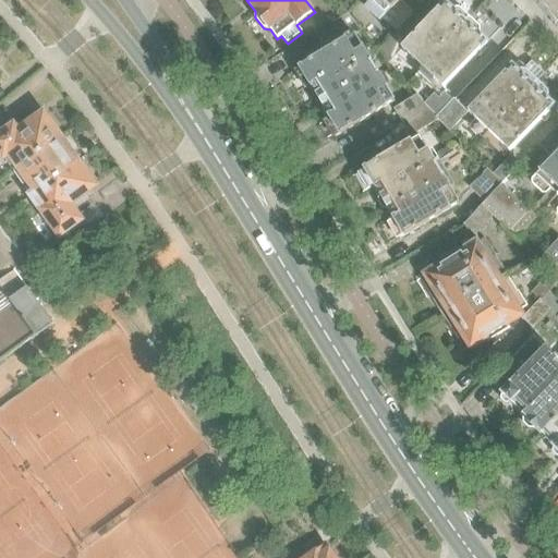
[(348,13),(358,2),(355,0),(349,0),(341,8),(348,13)]
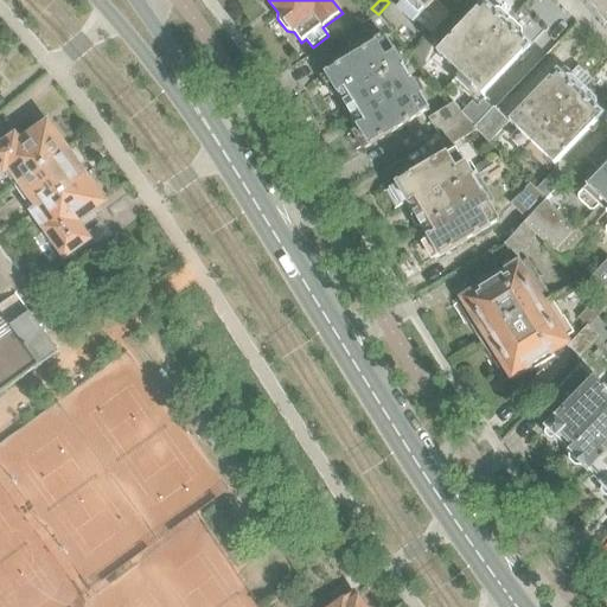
[(401,0),(420,18),(416,21),(430,34),(451,14),(436,0),(435,0),(401,0)]
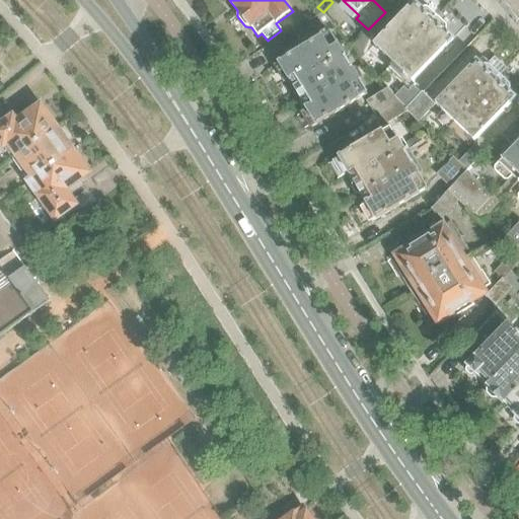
[(374,46),(394,65),(436,19),(427,10),(422,11),(415,3),(411,0),(408,4),(401,9),(405,12),(374,46)]
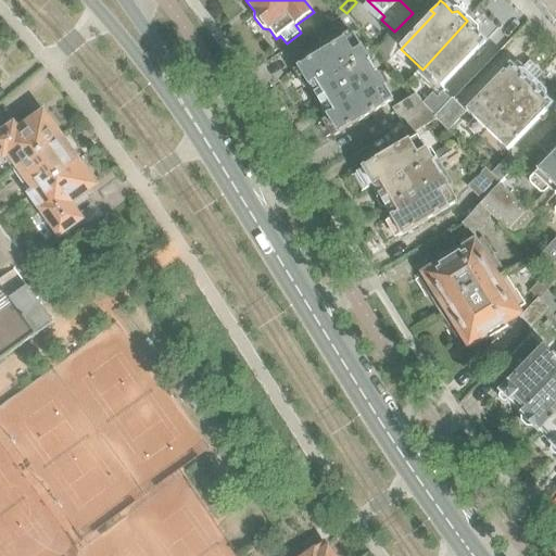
[(340,77),(369,60),(354,35),(361,29),(346,14),(315,34),(323,45),(314,49),(318,57),(313,61),(294,72),(305,89),(310,86),(314,93),(313,100),(318,108),(321,109),(349,92),(340,77)]
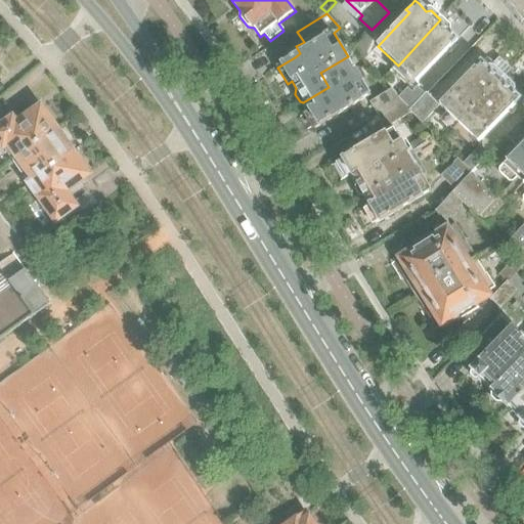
[(440,19),(398,66),(417,83),(437,61),(457,41),(450,34),(451,32),(450,29),(440,19)]
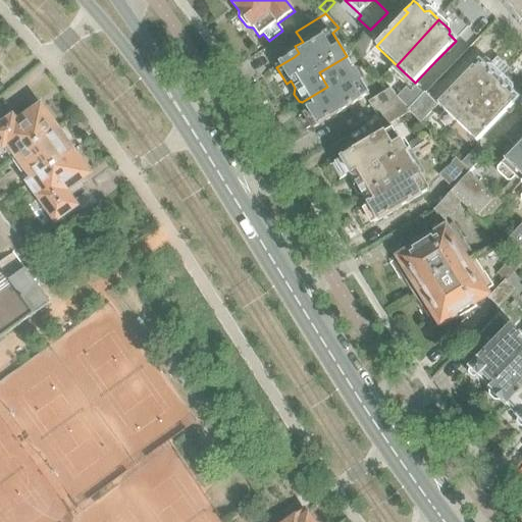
[(370,95),(347,56),(319,72),(327,87),(302,102),(305,103),(309,109),(304,112),(314,128),(342,111),(363,100),(362,99),(370,95)]
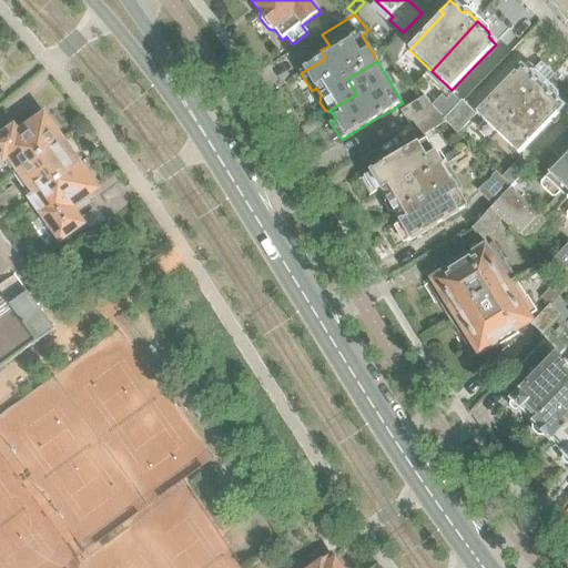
[(477,114),(498,134),(545,85),(535,75),(530,74),(529,75),(521,68),(503,88),(477,114)]
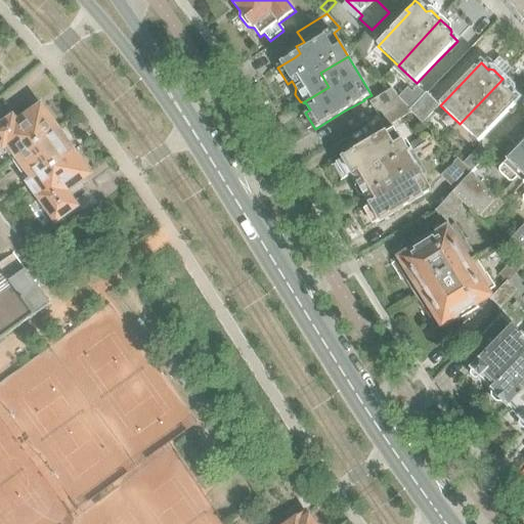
[(503,79),(460,124),(479,143),(520,100),(512,92),(514,91),(513,88),(503,79)]
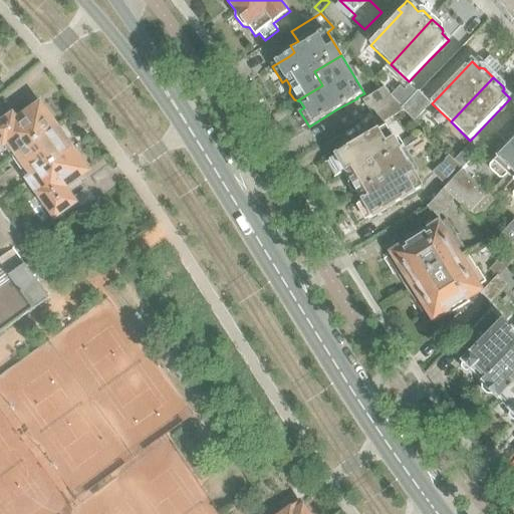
[(404,106),(417,92),(410,85),(405,90),(401,86),(392,95),(395,98),(404,106)]
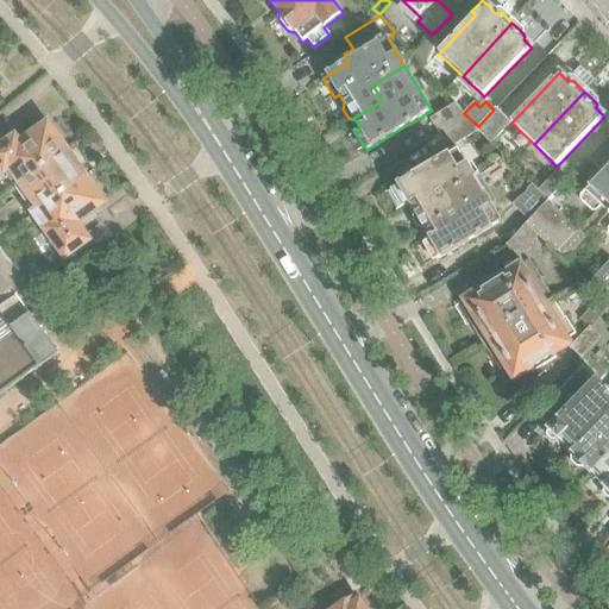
[(435,115),(431,119),(439,133),(468,117),(464,113),(457,104),(435,115)]
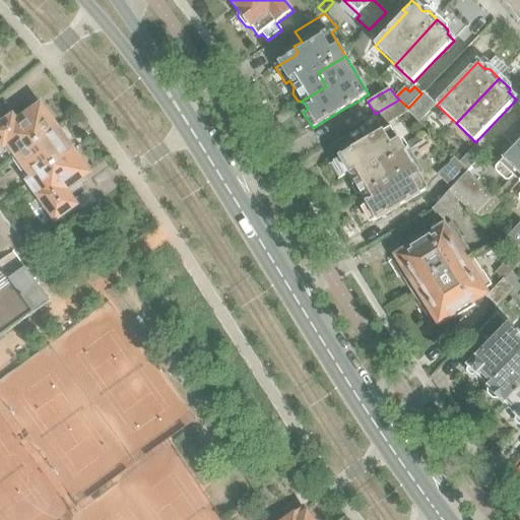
[(421,93),(408,108),(406,110),(409,112),(419,123),(437,106),(424,92),(421,93)]
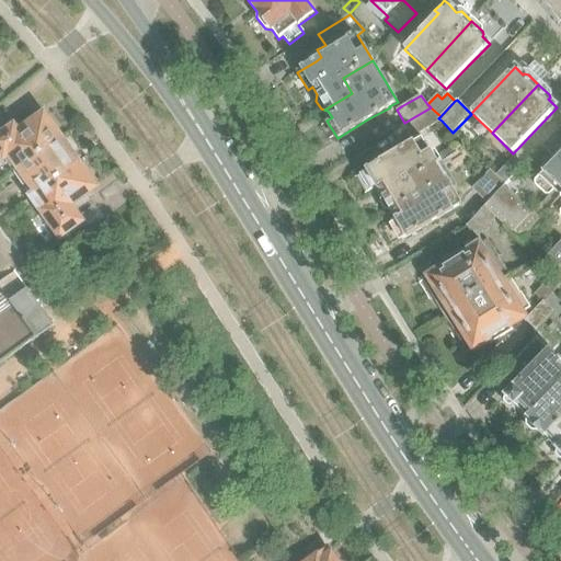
[(431,107),(404,123),(414,138),(415,136),(442,121),(438,118),(441,116),(431,107)]
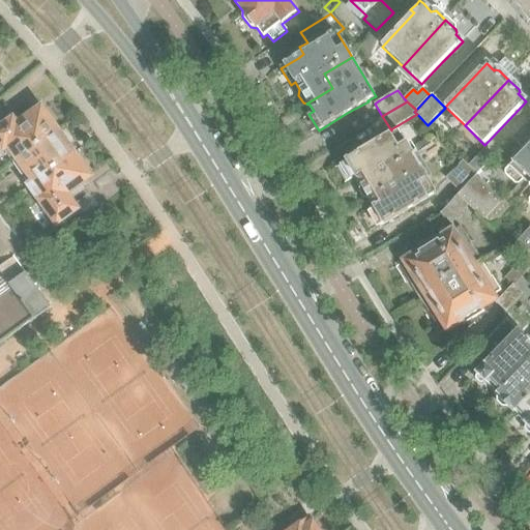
[(16,160),(57,131),(41,110),(32,116),(28,111),(3,128),(0,123),(0,149),(3,154),(8,150),(16,160)]
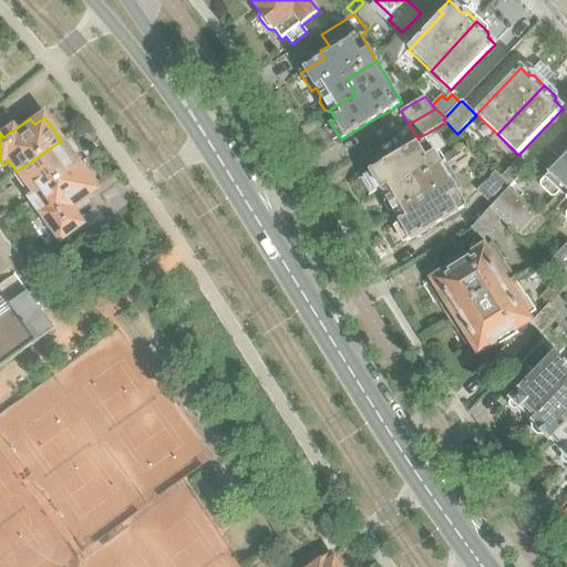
[(511,187),(496,202),(490,208),(502,219),(526,243),(545,222),(566,198),(566,127),(548,147),(560,160),(547,174),(540,182),(540,187),(552,196),(556,196),(538,216),(521,199),(532,187),(521,177),(512,186),(511,187)]
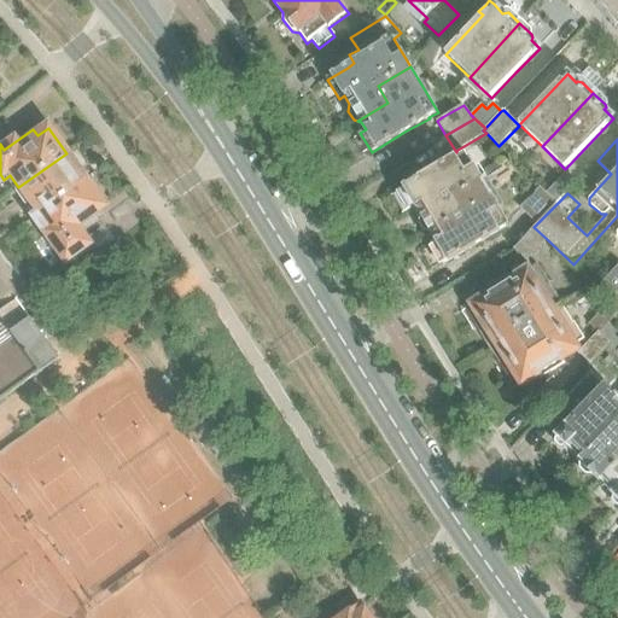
[(425,232),(432,234),(464,215),(454,196),(500,169),(496,163),(483,172),(479,165),(476,167),(466,151),(456,157),(456,156),(414,180),(415,181),(414,182),(400,191),(410,210),(417,208),(421,216),(420,223),(425,232)]
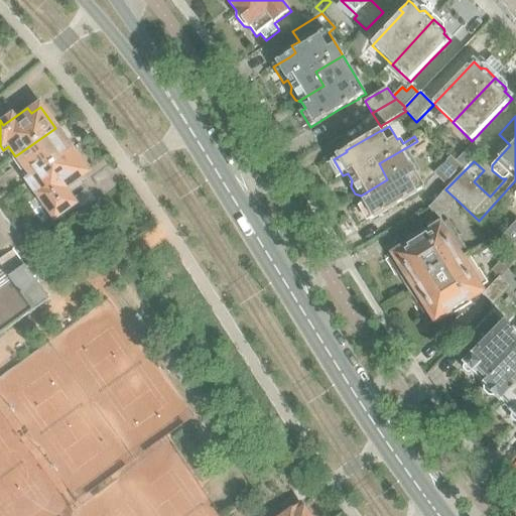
[(26,183),(72,150),(55,128),(15,156),(29,176),(24,180),(26,183)]
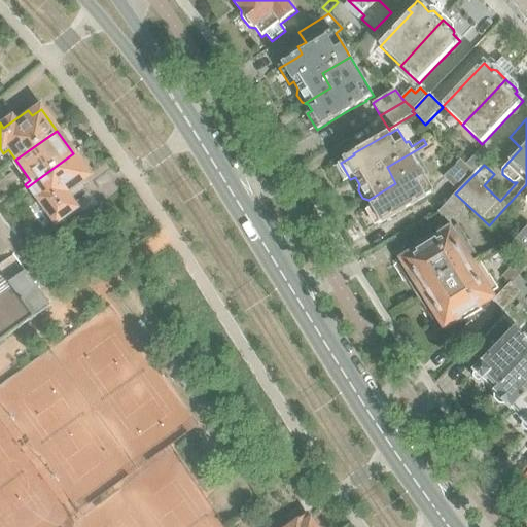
[(395,183),(369,200),(373,207),(367,209),(378,225),(395,215),(427,198),(426,196),(434,191),(433,189),(426,178),(429,175),(415,151),(426,145),(426,144),(387,167),(395,183)]
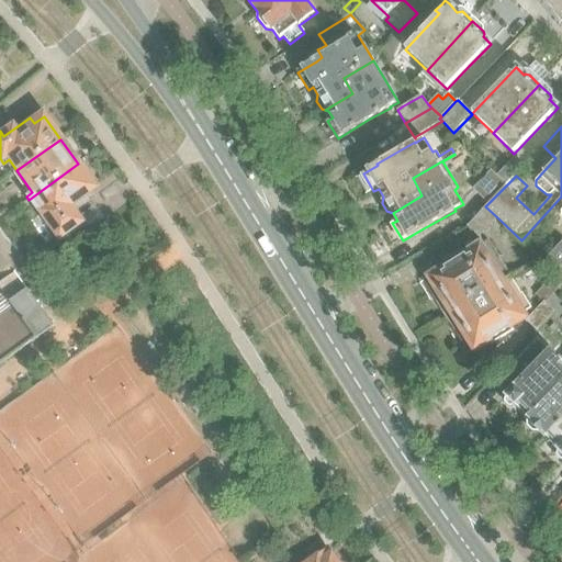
[(497,176),(506,186),(507,184),(516,176),(525,166),(515,157),(497,176)]
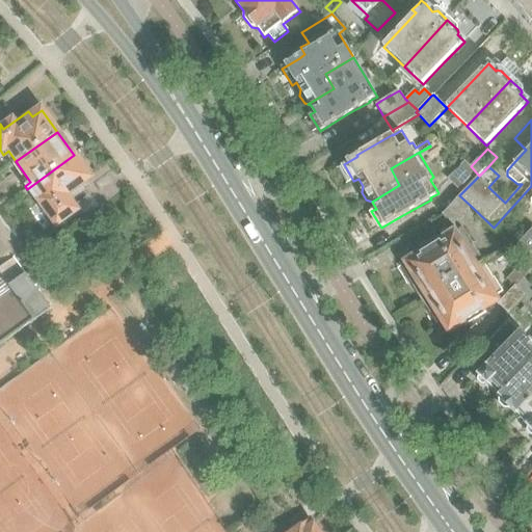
[(74,155),(27,189),(55,228),(57,224),(77,211),(74,206),(75,206),(71,201),(85,190),(81,185),(90,178),(74,155)]
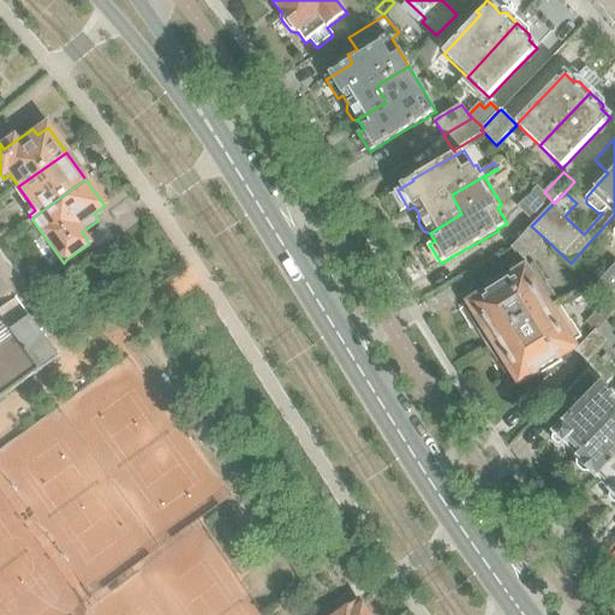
[(538,219),(554,203),(544,192),(537,186),(518,207),(529,218),(532,214),(538,219)]
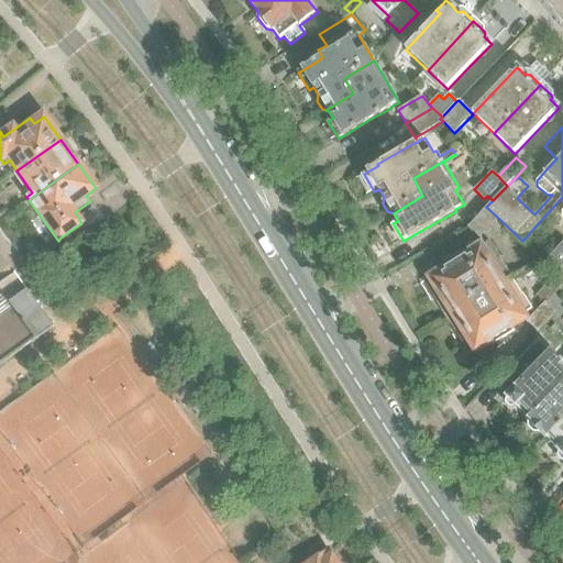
[(479,238),(498,218),(486,207),(468,228),(479,238)]
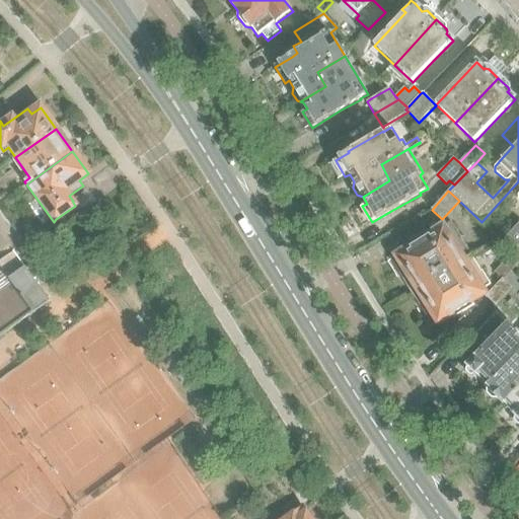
[(410,248),(396,256),(408,273),(401,277),(403,279),(414,296),(474,260),(471,254),(462,240),(463,239),(452,222),(447,225),(444,222),(427,231),(415,239),(408,244),(410,248)]
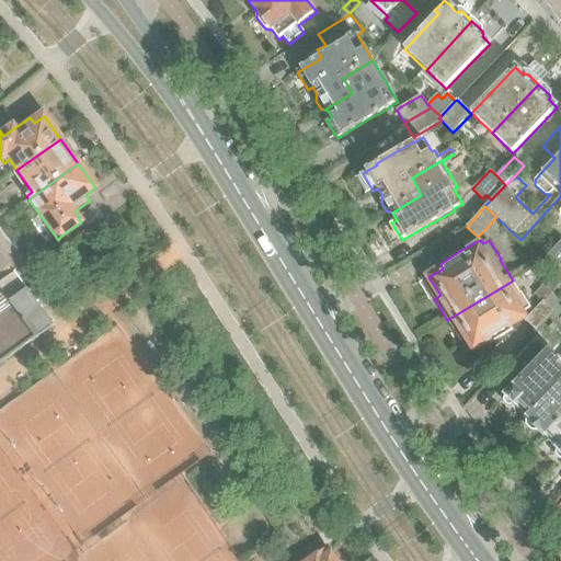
[(560,241),(544,262),(556,273),(560,265),(560,241)]
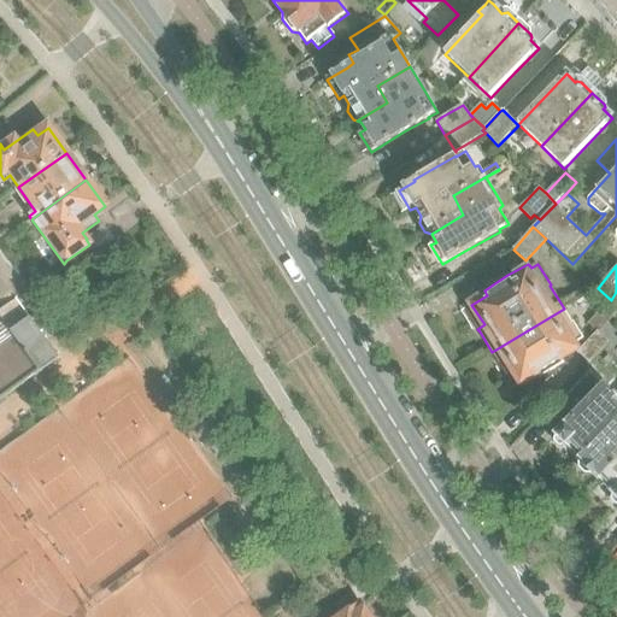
[(616,292),(611,300),(605,306),(607,309),(615,316),(616,317),(616,292)]
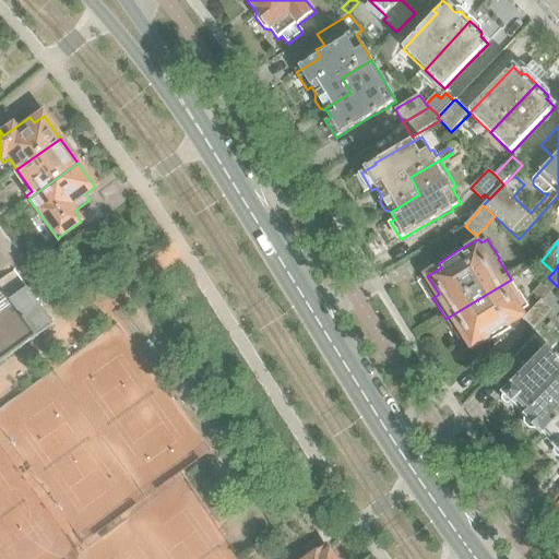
[(0,365),(55,325),(22,281),(15,271),(0,282),(0,365)]
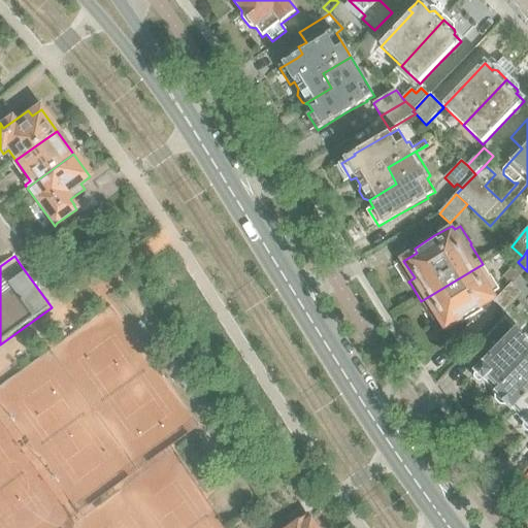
[(510,285),(512,285),(513,284),(525,271),(520,264),(518,262),(503,276),(507,281),(510,285)]
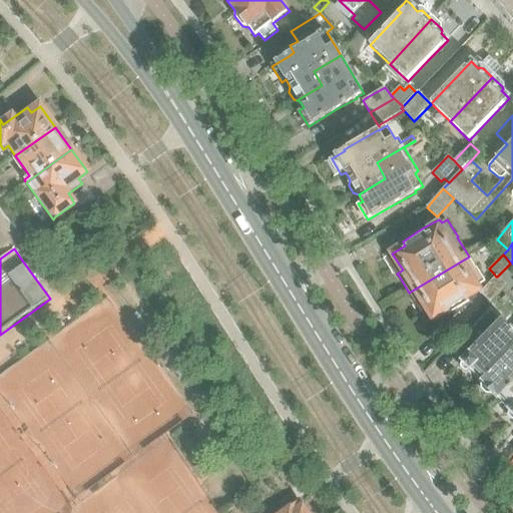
[(469,257),(409,293),(416,304),(418,307),(422,304),(433,320),(434,319),(436,322),(448,314),(448,316),(469,303),(466,299),(479,291),(477,288),(486,283),(477,268),(476,269),(469,257)]
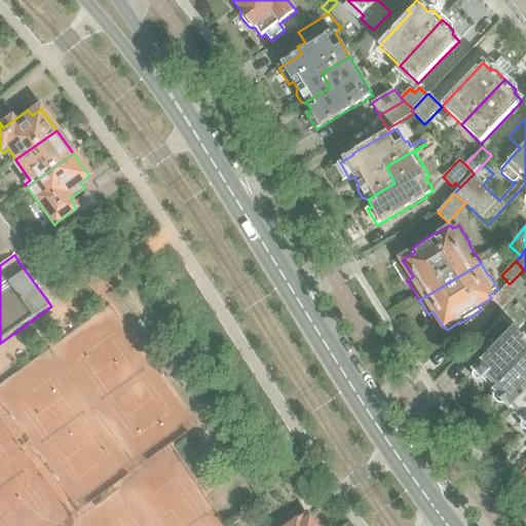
[(509,284),(492,300),(493,301),(502,310),(520,292),(511,283),(510,284),(509,284)]
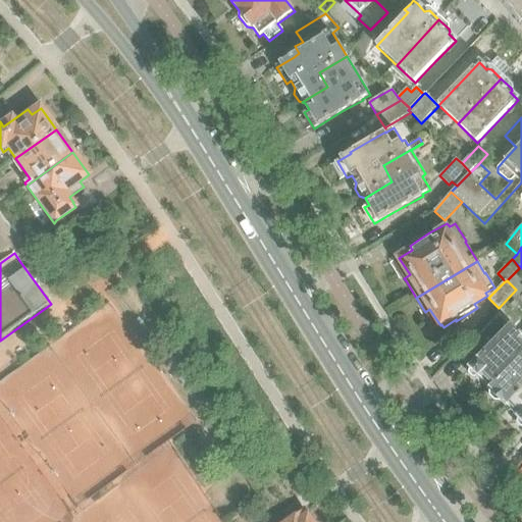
[(478,377),(490,388),(521,355),(521,334),(511,324),(506,330),(493,318),(476,336),(488,348),(486,350),(482,346),(481,348),(474,355),(478,359),(469,368),(469,373),(473,378),(478,377)]
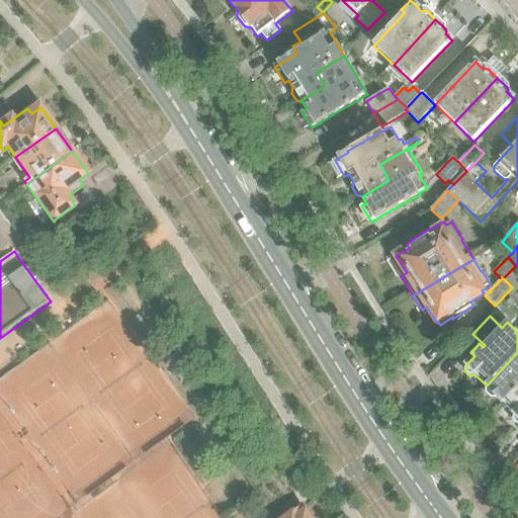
[(503,403),(517,386),(517,352),(487,385),(486,386),(487,393),(492,398),(498,398),(503,403)]
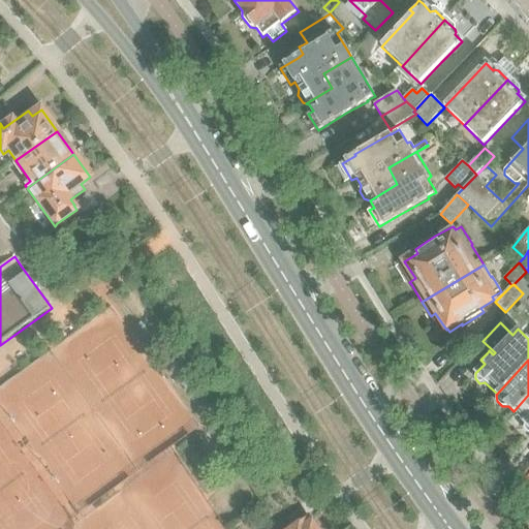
[(528,395),(514,411),(525,423),(524,424),(525,424),(524,429),(528,433),(528,432),(528,395)]
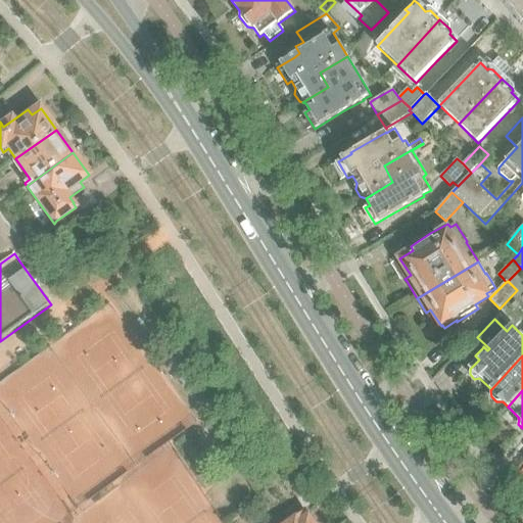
[(313,522),(310,519),(311,519),(305,511),(288,522),(313,522)]
